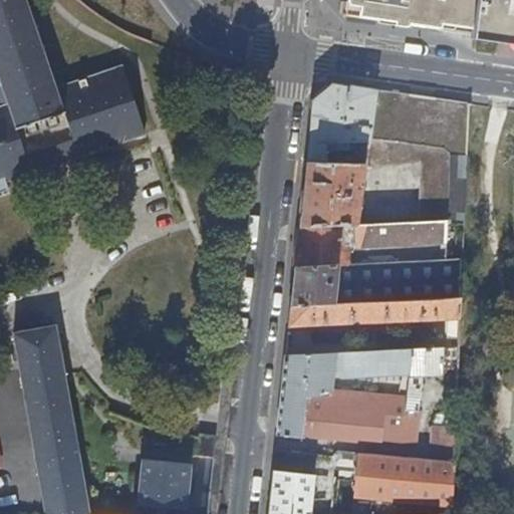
[(65,113),(58,89),(25,0),(0,0),(0,77),(2,81),(3,86),(10,104),(19,131),(65,113)]
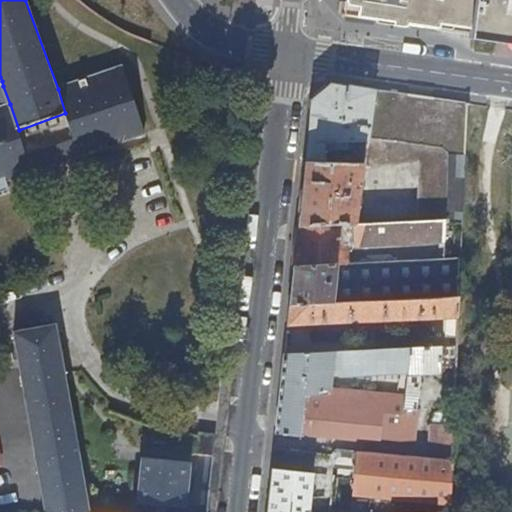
[(347,0),(345,18),(470,36),(470,34),(475,0),(347,0)]
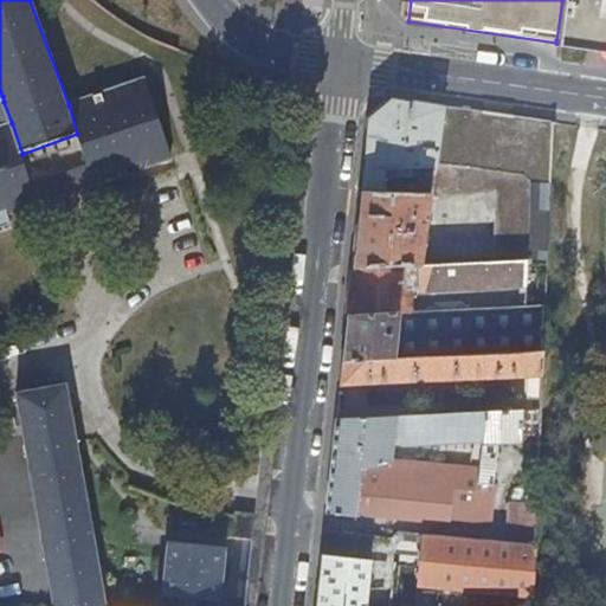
[(605,0),(562,0),(556,40),(605,47),(605,0)]
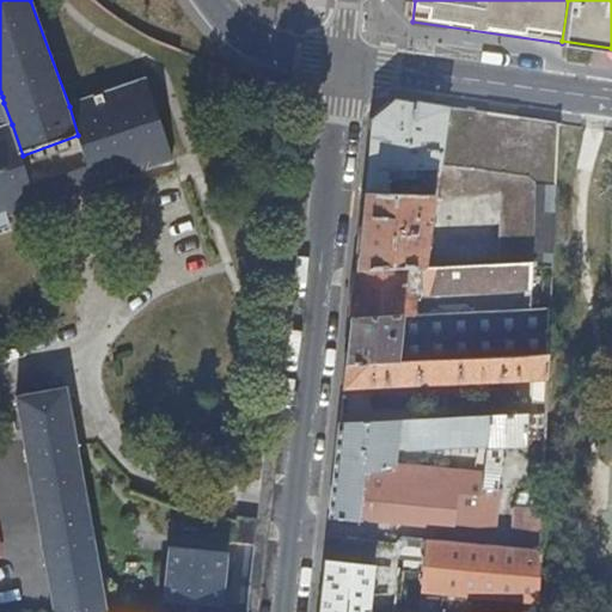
[(562,43),(562,48),(611,55),(611,48),(562,41),(562,43)]
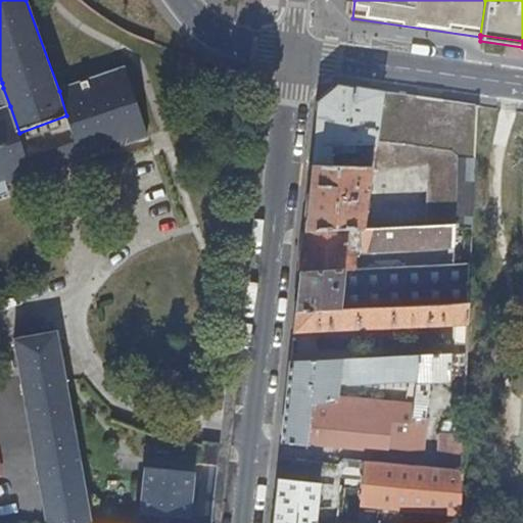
[(19,133),(10,106),(0,109),(0,192),(6,191),(3,181),(29,172),(19,160),(65,145),(75,156),(145,134),(123,69),(59,91),(66,115),(19,133)]
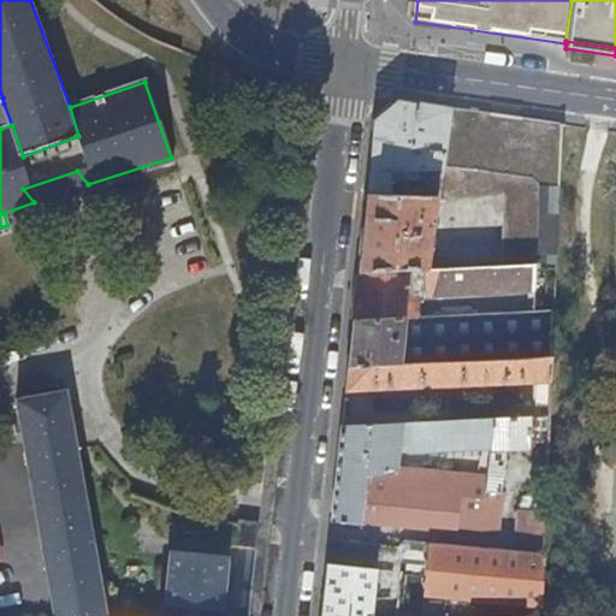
[(0,129),(12,125),(4,104),(3,98),(0,93),(0,129)]
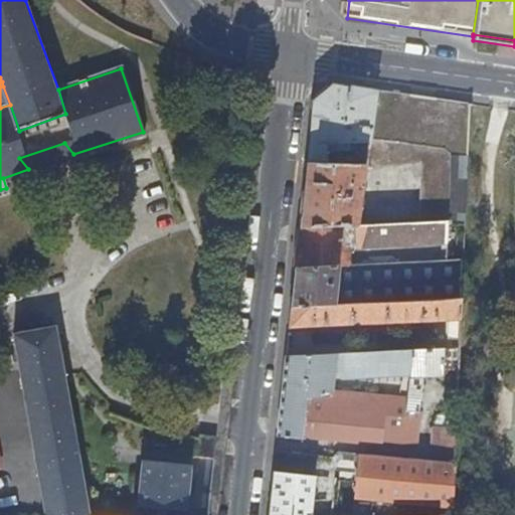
[(423,162),(421,220),(450,219),(452,154),(468,155),(471,104),(334,84),(314,99),(300,227),(358,224),(366,167),(423,162)]
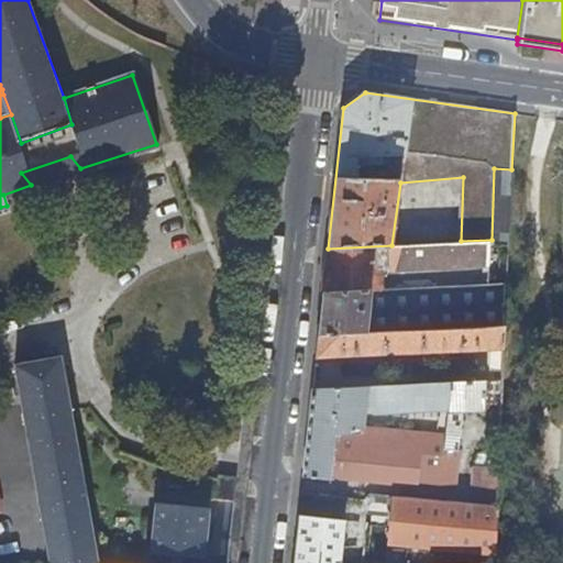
[(21,173),(31,185),(80,168),(70,156),(21,173)]
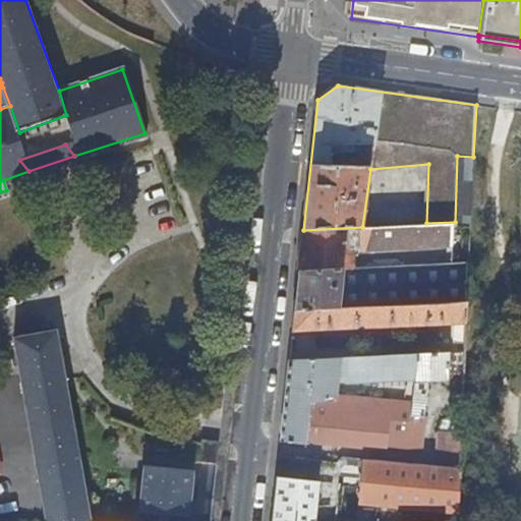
[(362,227),(303,230),(299,271),(353,268),(352,248),(454,242),(455,222),(426,223),(362,227)]
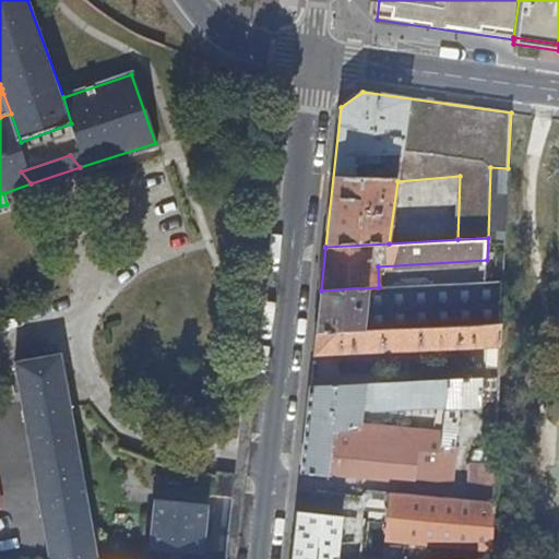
[(500,320),(501,281),(498,280),(486,281),(475,282),(379,287),(321,290),(317,333),(347,331),(500,320)]
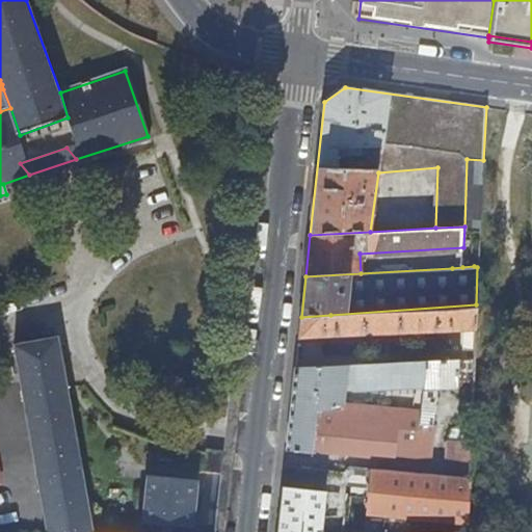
[(474,361),(476,304),(330,315),(301,317),(299,339),(466,330),(464,349),(420,352),(420,363),(458,361),(474,361)]
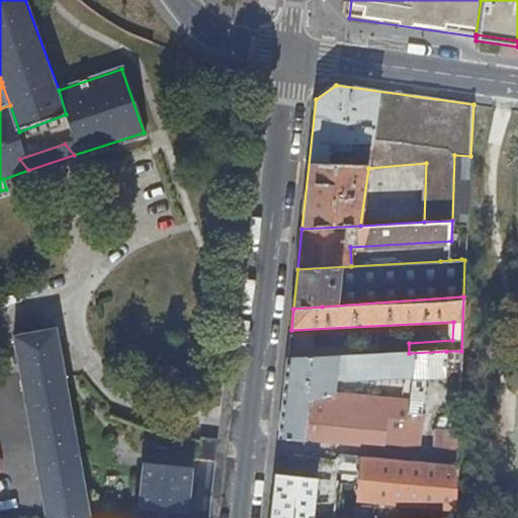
[(24,404),(35,460),(46,517),(87,517),(77,453),(67,396),(55,329),(11,335),(20,385),(14,386),(15,394),(22,393),(24,404)]
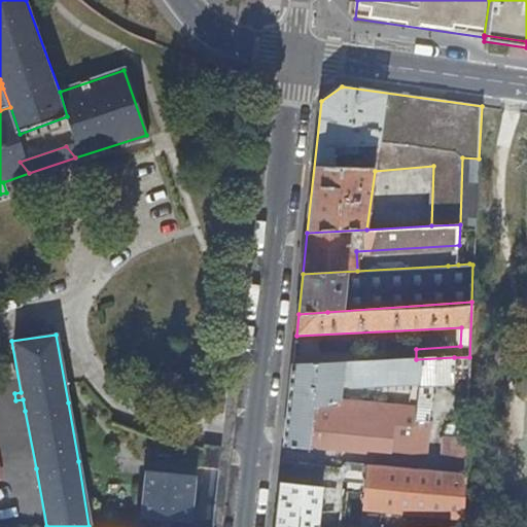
[(311,444),(425,454),(433,394),(432,385),(454,384),(454,357),(416,359),(370,361),(362,361),(293,365),(289,403),(284,447),(310,449),(311,444)]
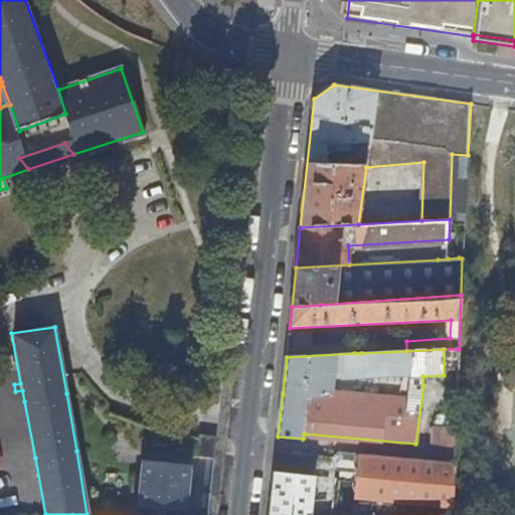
[(426,442),(445,445),(447,427),(430,424),(426,442)]
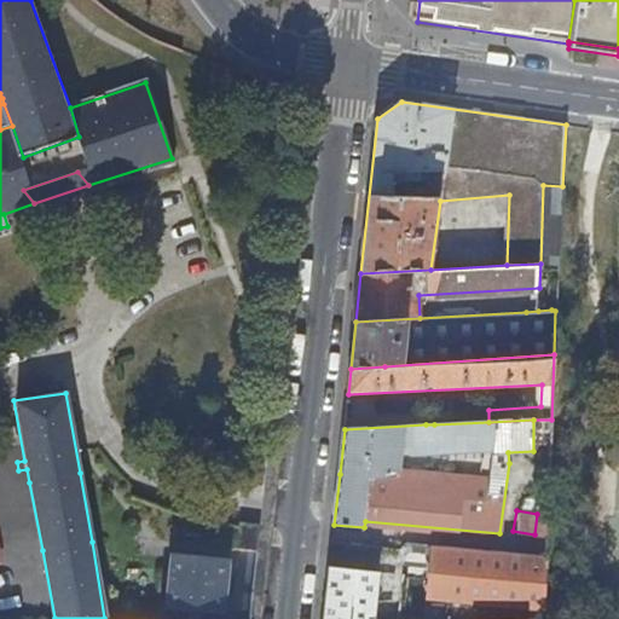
[(424,618),(427,600),(432,545),(406,542),(405,544),(397,618),(424,618)]
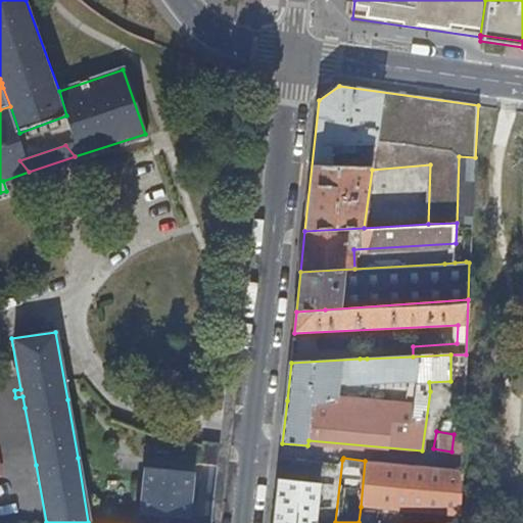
[(361,507),(461,517),(462,469),(365,461),(361,507)]
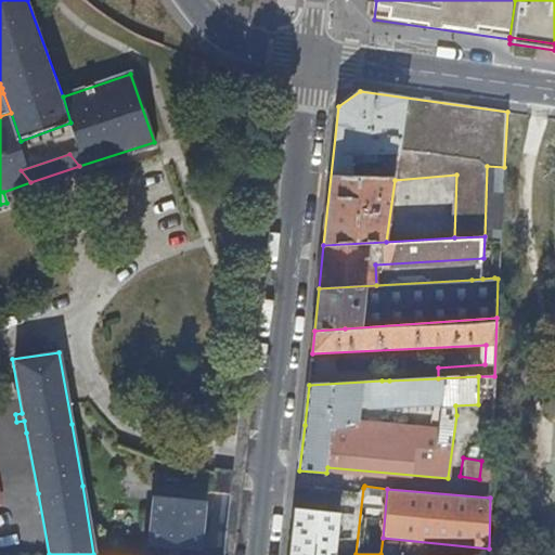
[(151,544),(201,550),(206,500),(155,494),(151,544)]
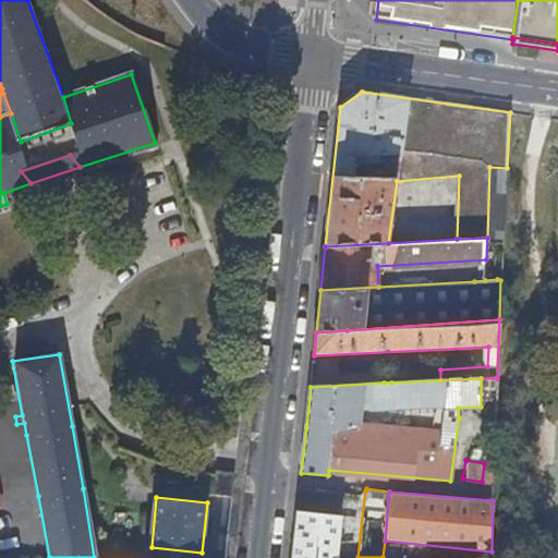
[(342,516),(296,511),(294,532),(291,557),(351,557),(351,556),(338,556),(342,516)]
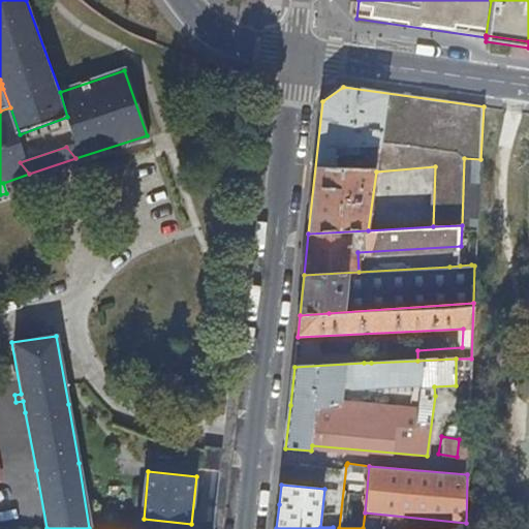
[(466,528),(466,523),(365,512),(363,528),(466,528)]
